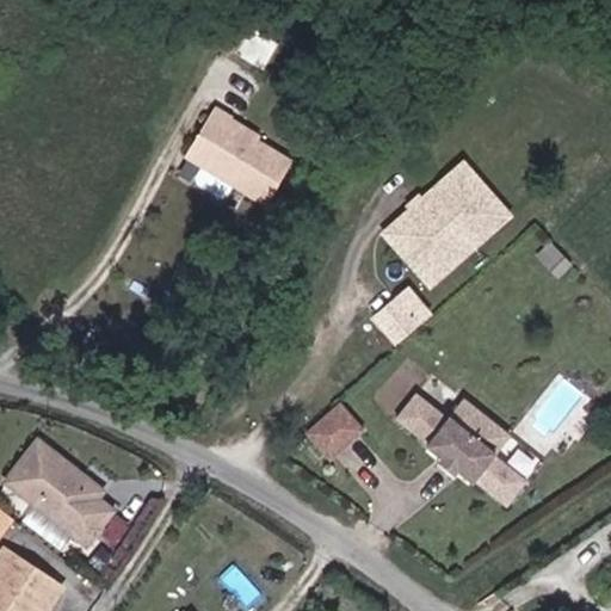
[(270,202),(292,161),(244,131),(250,123),(223,109),(195,158),(211,167),(242,185),(270,202)]
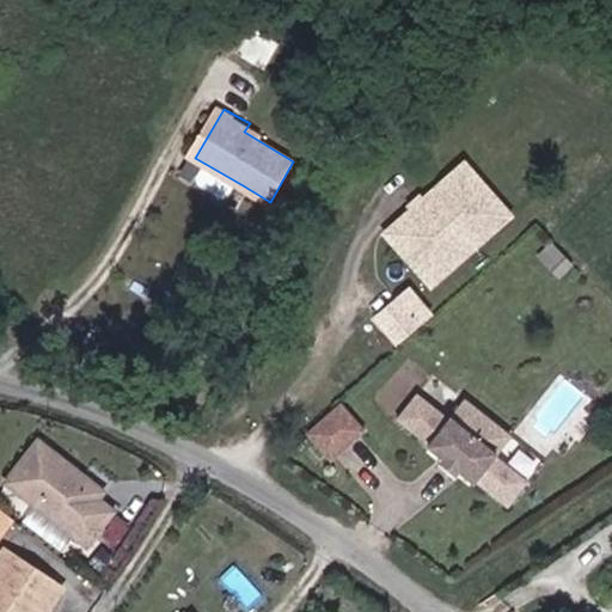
[(513,215),(463,159),(381,231),(432,287),(513,215)]
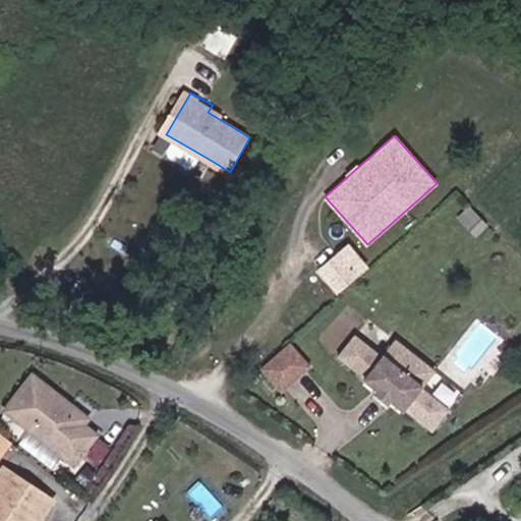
[(200,169),(207,158),(180,142),(175,154),(176,159),(194,170),(200,169)]
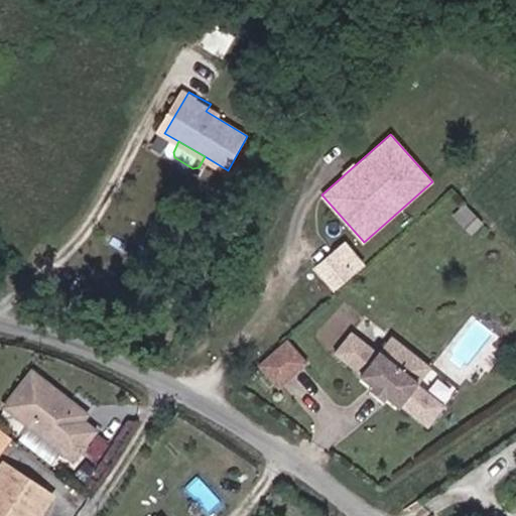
[(366,266),(347,241),(313,267),(333,292),(366,266)]
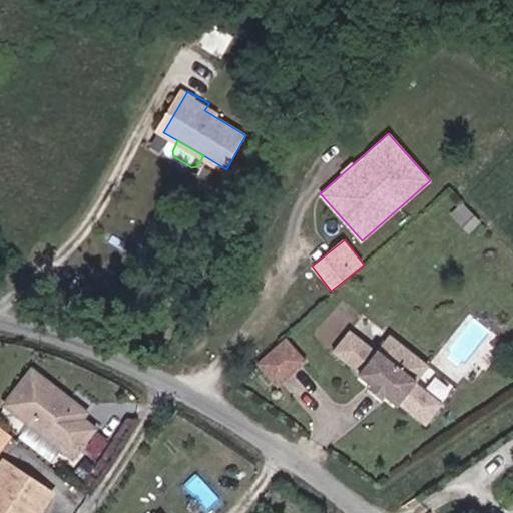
[(380,342),(385,330),(357,318),(352,331),(380,342)]
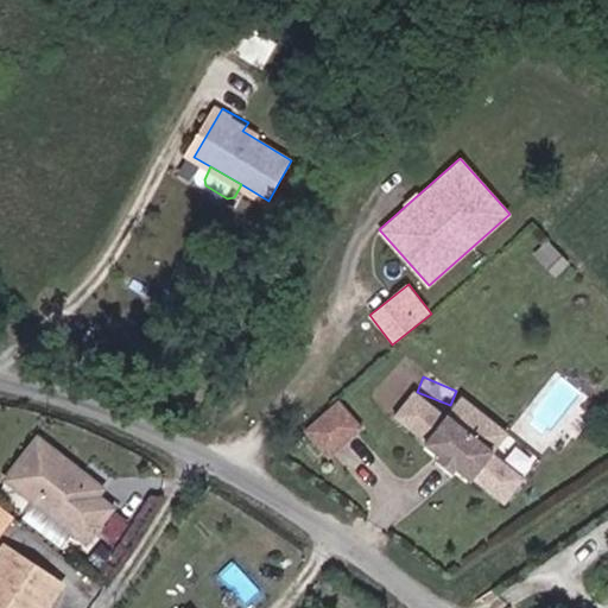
[(450,419),(418,394),(399,419),(431,444),(430,447),(474,482),(476,480),(508,505),(527,481),(495,455),(511,436),(466,400),(450,419)]
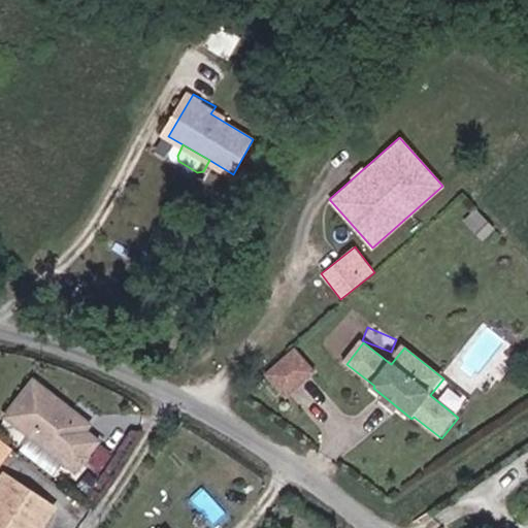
[(314,372),(294,349),(266,371),(285,395),(314,372)]
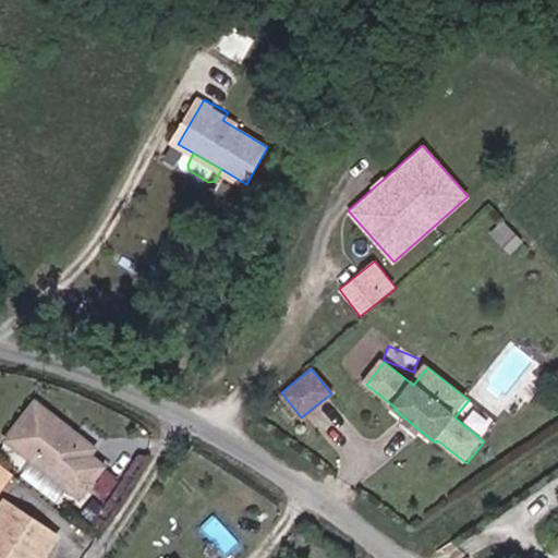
[(40,400),(11,432),(83,497),(105,473),(77,446),(84,438),(40,400)]
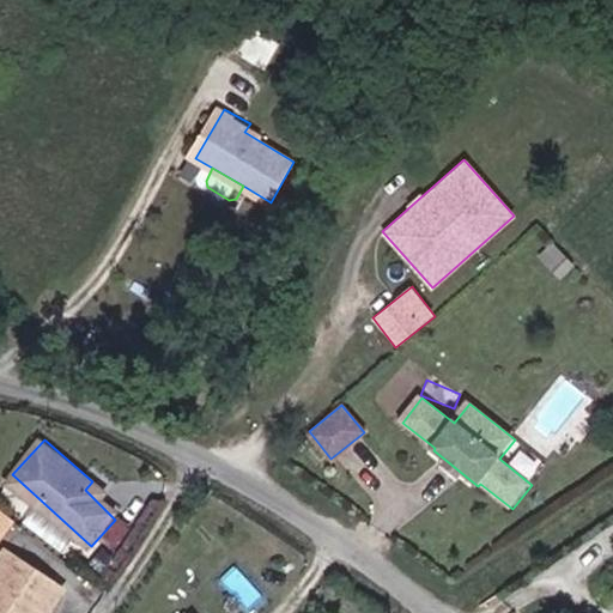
[(4,559),(0,564),(0,612),(38,612),(53,590),(4,559)]
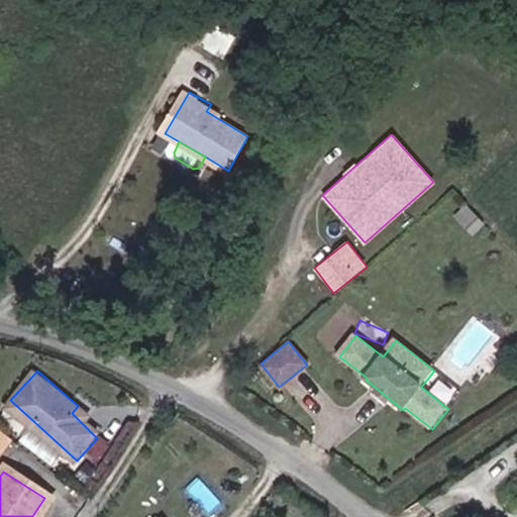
[(44,516),(54,504),(44,498),(32,516),(44,516)]
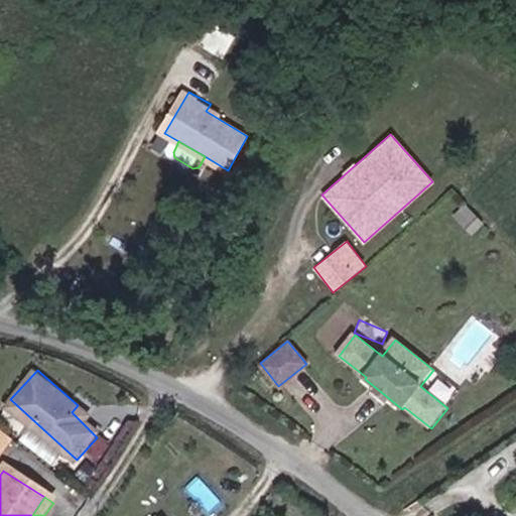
All buildings are outlined.
